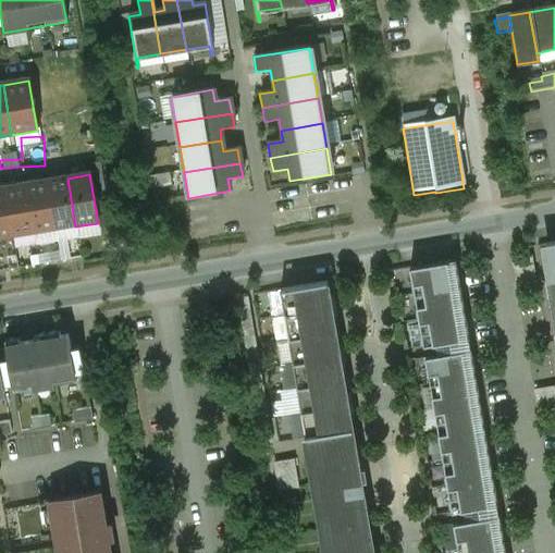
[(68,179),(46,182),(54,230),(75,226),(68,179)]
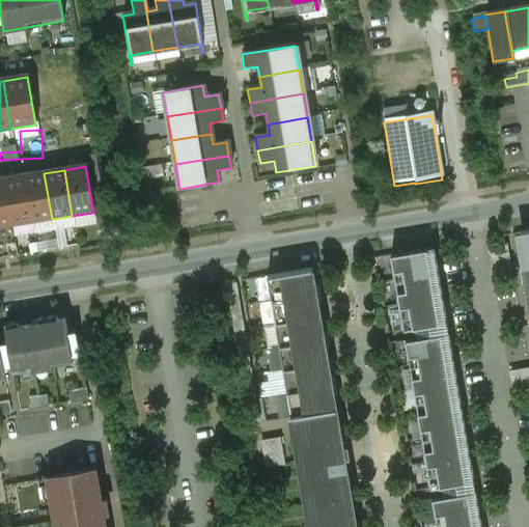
[(44,173),(24,176),(31,223),(52,219),(44,173)]
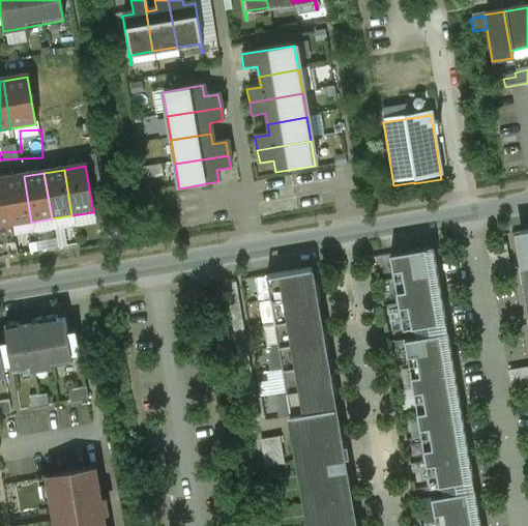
[(24,176),(3,180),(11,226),(31,223),(24,176)]
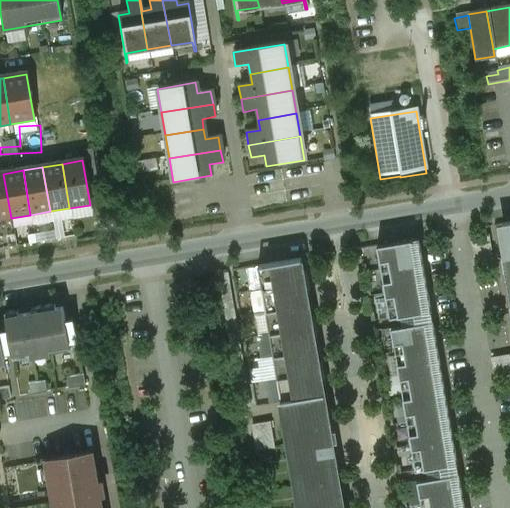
[(3,174),(0,174),(0,220),(11,218),(3,174)]
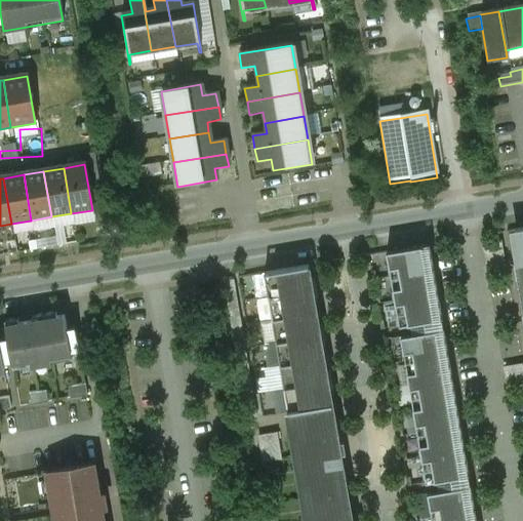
[(522,231),(513,233),(518,266),(512,267),(515,282),(521,281),(522,292),(522,231)]
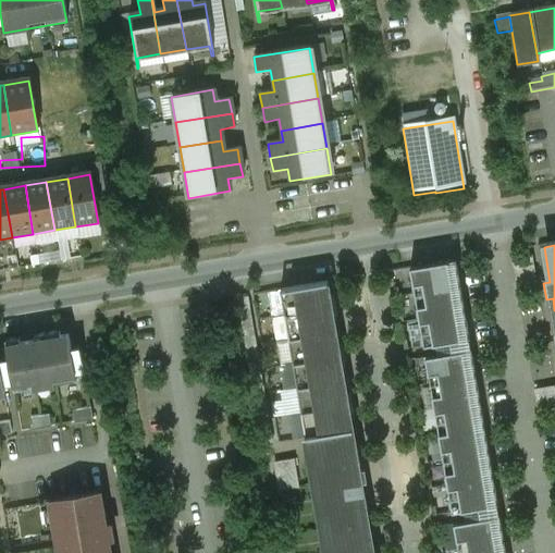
[(503,552),(454,262),(408,270),(422,349),(433,347),(435,358),(423,359),(451,516),(461,514),(464,524),(452,526),(456,552),(503,552)]
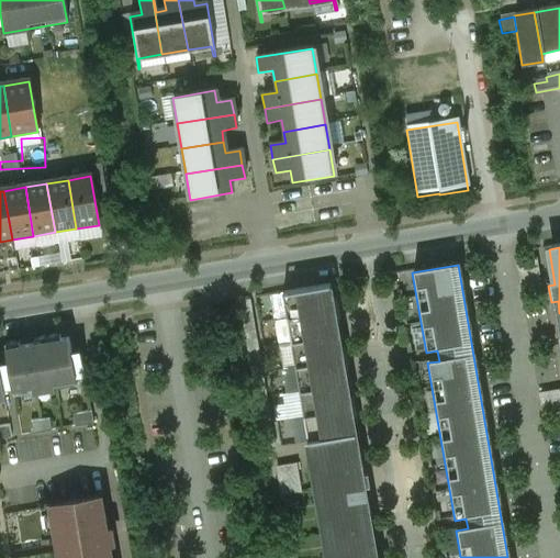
[(328,288),(281,296),(286,321),(333,313),(328,288)]
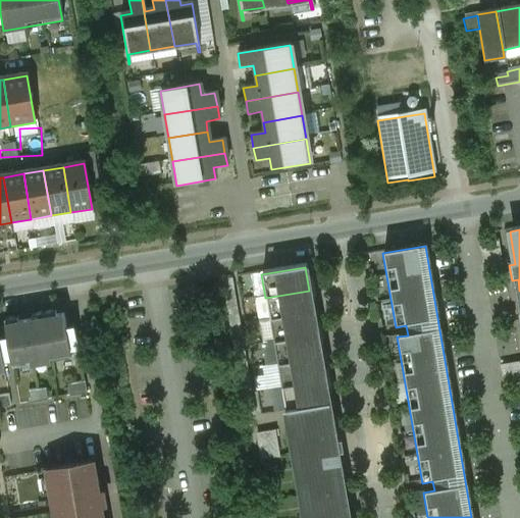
[(309,291),(265,298),(269,320),(313,313),(309,291)]
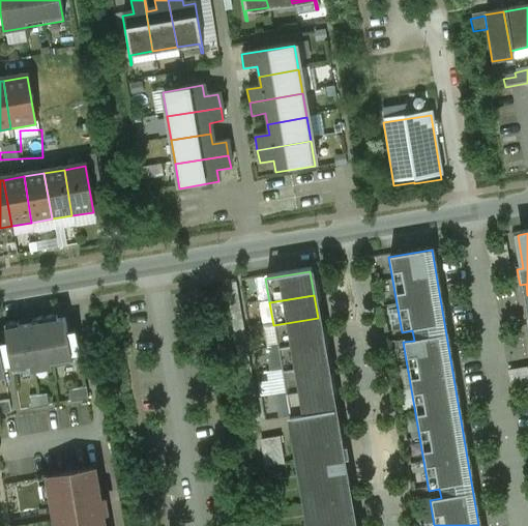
[(236,296),(227,297),(231,321),(240,319),(236,296)]
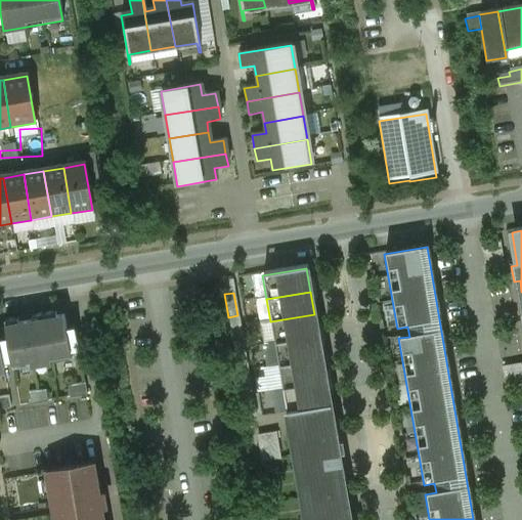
[(31,322),(16,325),(16,321),(3,323),(11,371),(31,367),(49,364),(71,360),(71,359),(69,347),(62,317),(55,318),(54,314),(31,318),(31,322)]
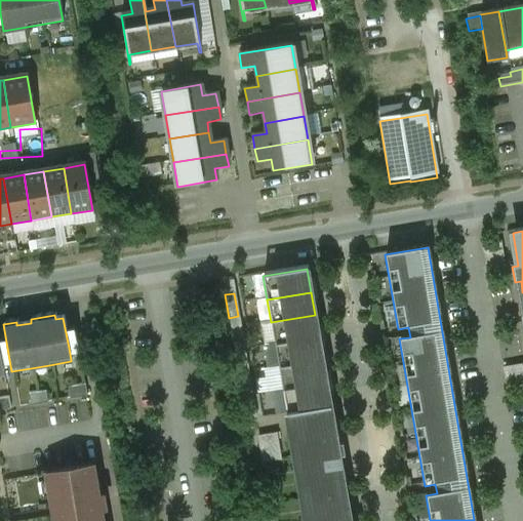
[(315,315),(271,322),(275,346),(319,337),(315,315)]
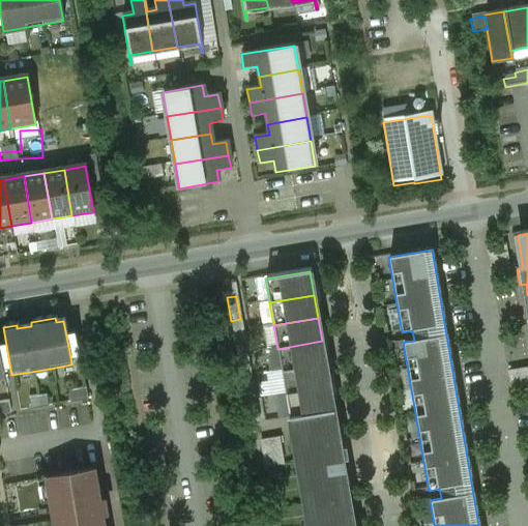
[(322,341),(277,349),(282,372),(326,364),(322,341)]
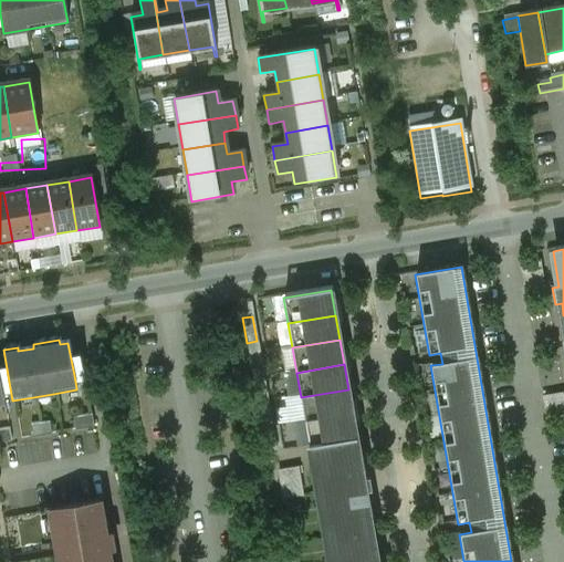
[(264,391),(260,366),(251,367),(256,393),(264,391)]
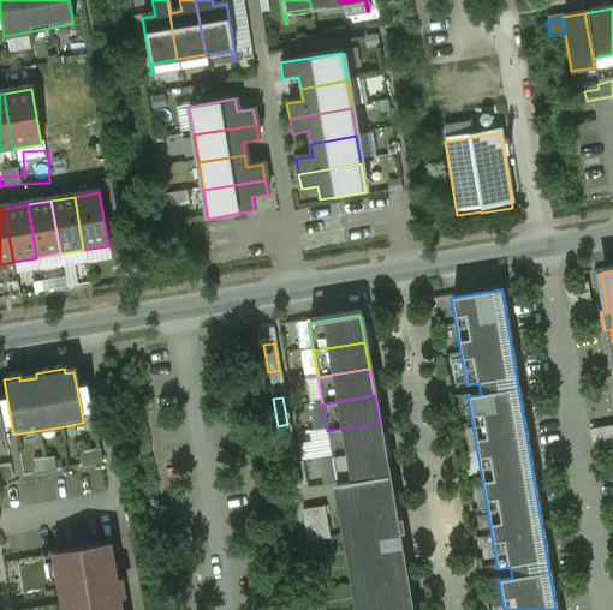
[(90,406),(81,407),(83,422),(93,420),(90,406)]
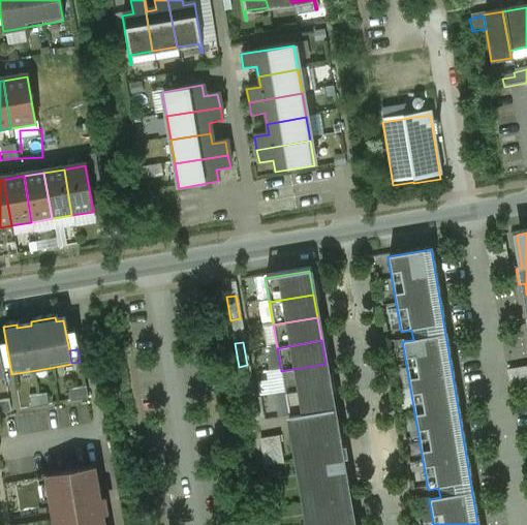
[(326,364),(281,371),(284,395),(329,387),(326,364)]
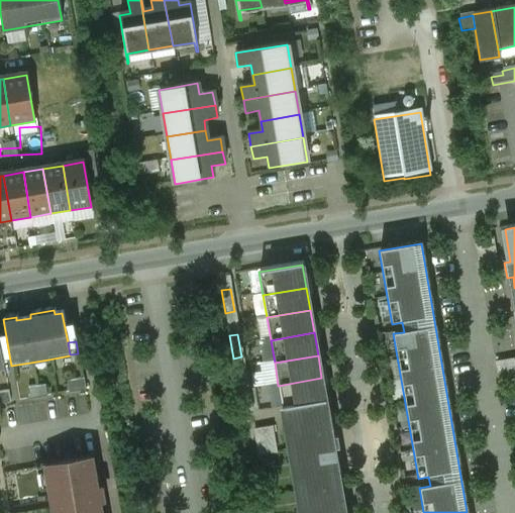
[(321,378),(278,386),(282,409),(326,402),(321,378)]
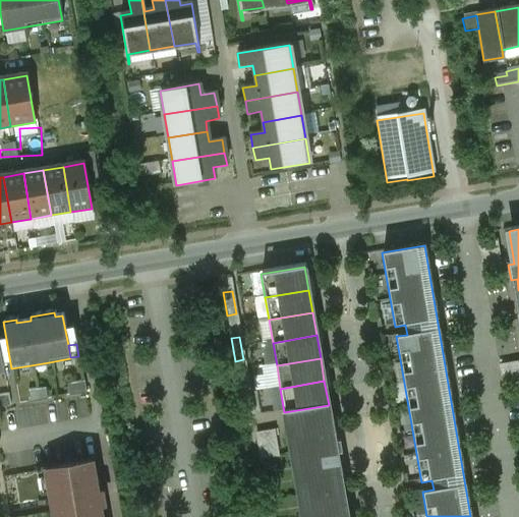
[(247,382),(238,384),(242,406),(251,405),(247,382)]
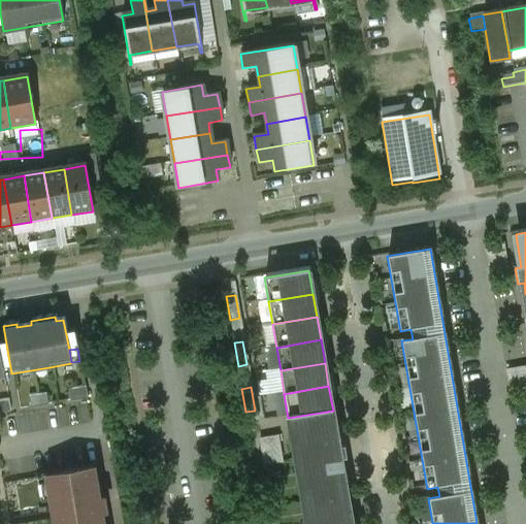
[(85,389),(67,392),(69,403),(87,400),(85,389)]
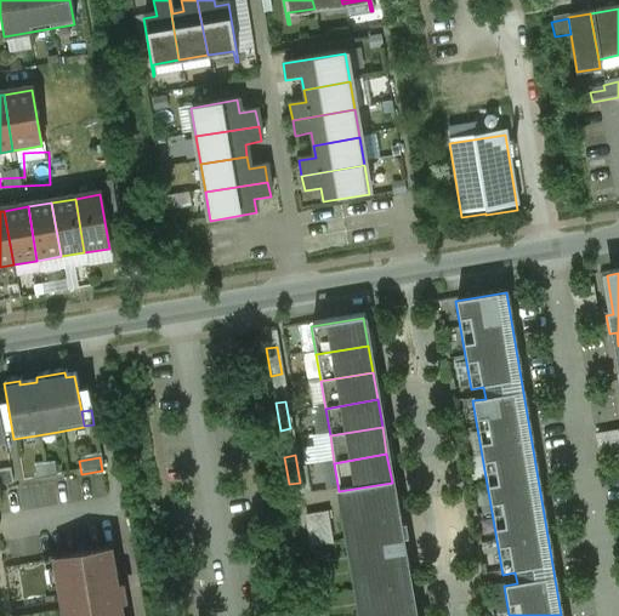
[(54,465),(33,468),(35,483),(56,479),(54,465)]
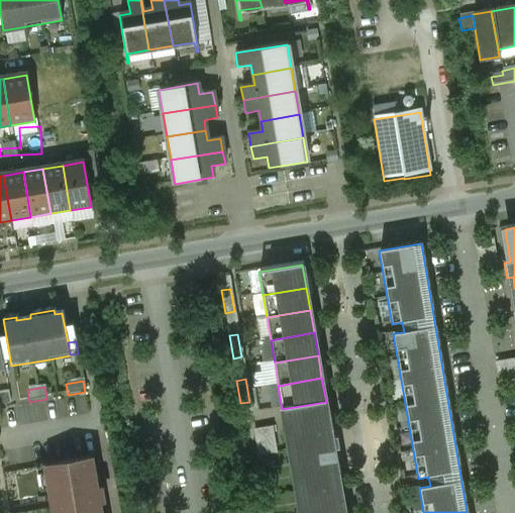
[(7,393),(0,395),(0,407),(9,405),(7,393)]
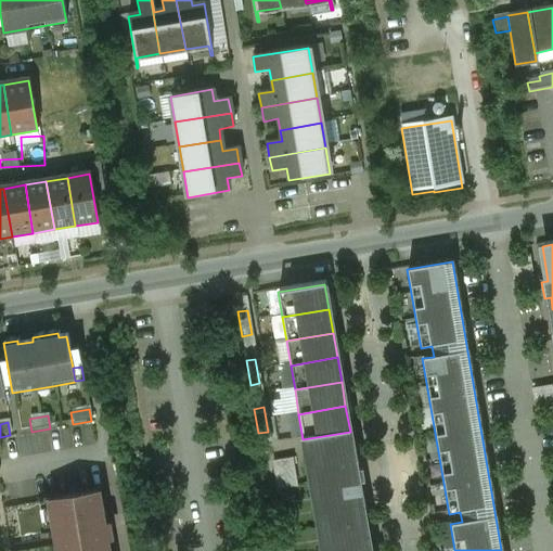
[(369,550),(350,432),(303,439),(306,455),(309,455),(312,468),(308,469),(313,501),(318,500),(320,514),(316,514),(321,547),(325,546),(325,550),(369,550)]
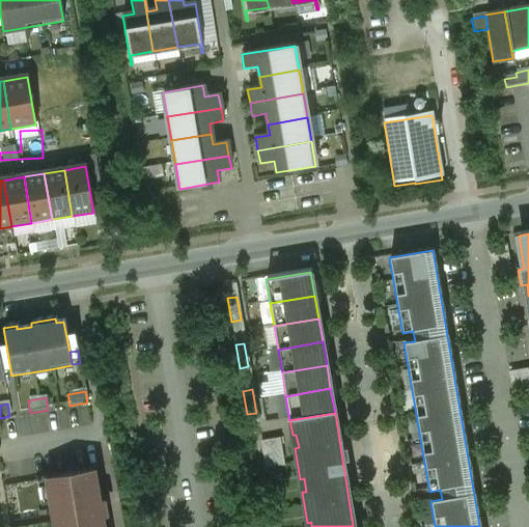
[(278,441),(260,444),(265,469),(282,467),(278,441)]
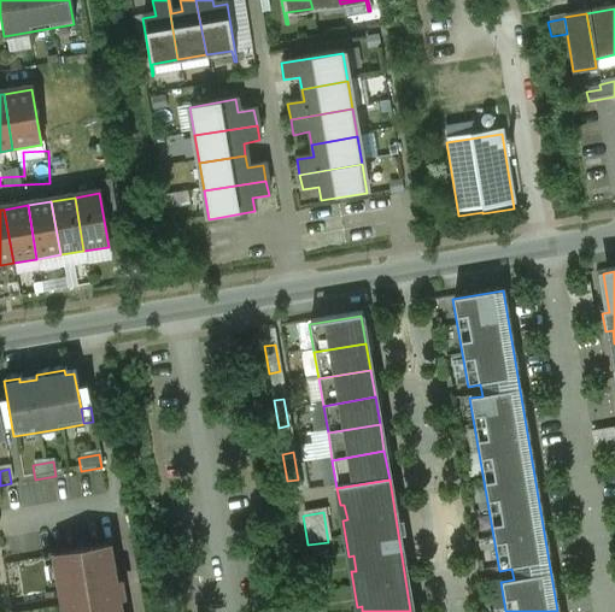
[(107,548),(56,558),(64,611),(118,611),(117,600),(121,599),(118,584),(113,584),(107,548)]
